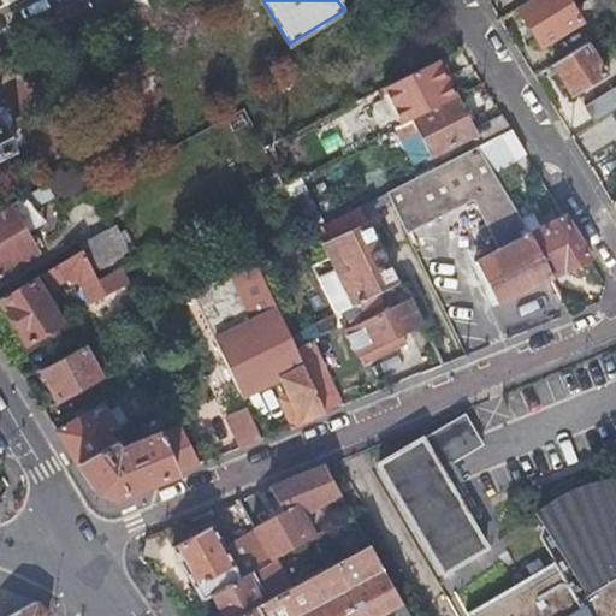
[(578,21),(564,0),(526,0),(516,6),(540,43),(578,21)]
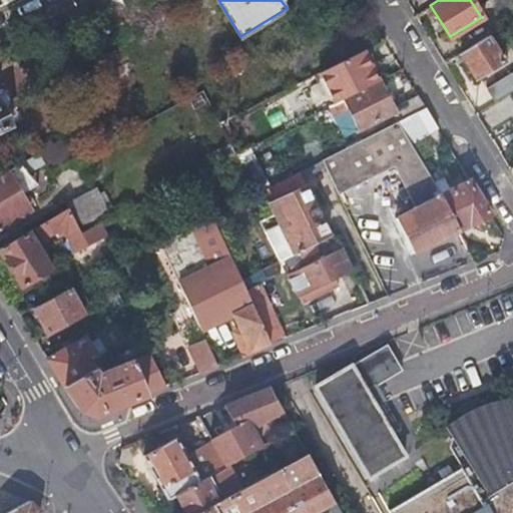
[(512,17),(512,0),(496,12),(503,24),(512,17)]
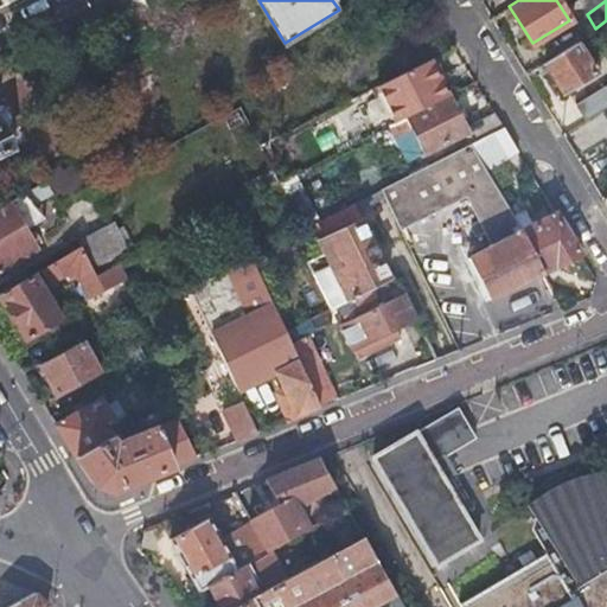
[(545,61),(555,76),(566,93),(600,69),(580,38),(545,61)]
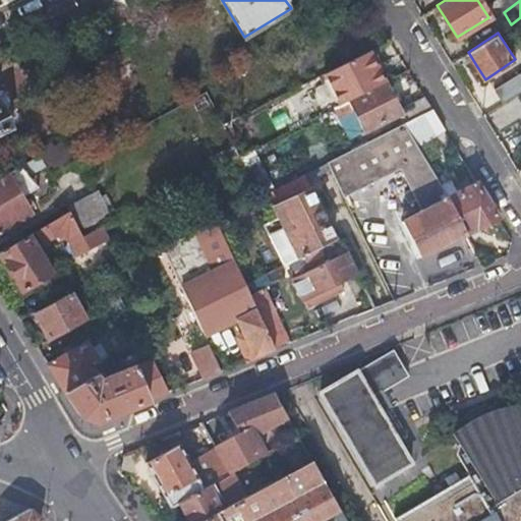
[(340,105),(347,101),(384,80),(368,51),(337,67),(349,92),(336,98),(340,105)]
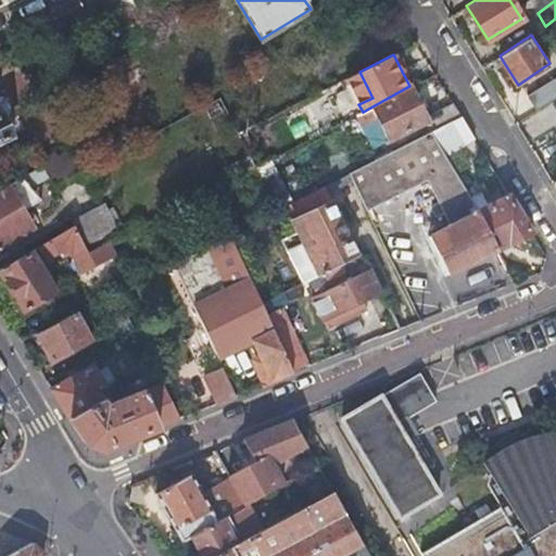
[(555,98),(555,81),(553,77),(527,95),(538,110),(555,98)]
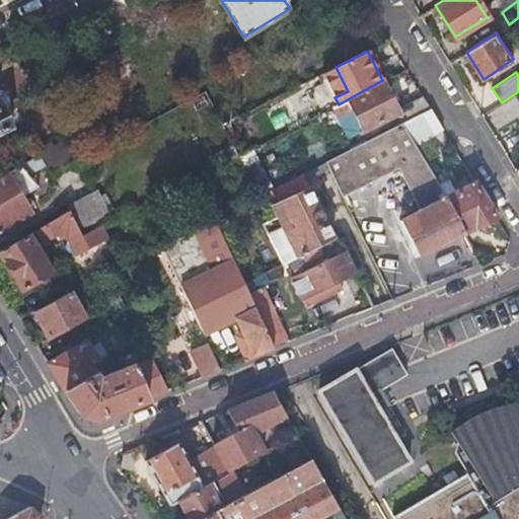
[(399,113),(403,121),(429,107),(421,94),(396,107),(382,80),(346,100),(360,128),(362,133),(399,113)]
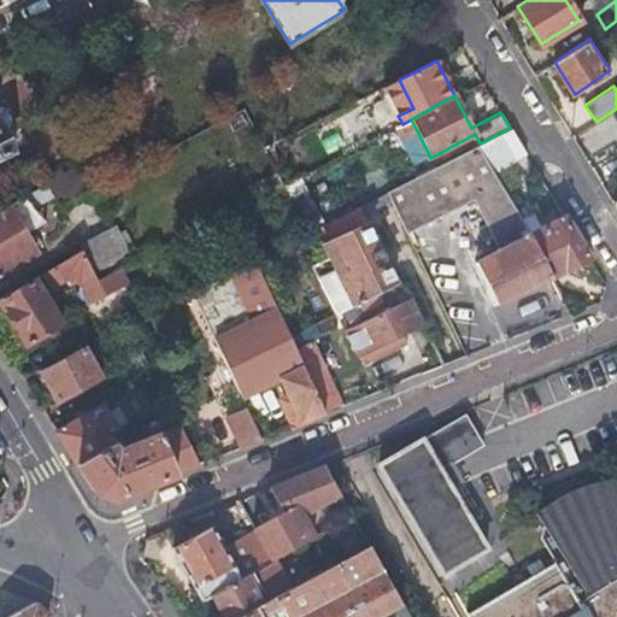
[(412,160),(428,152),(411,119),(403,124),(395,128),(412,160)]
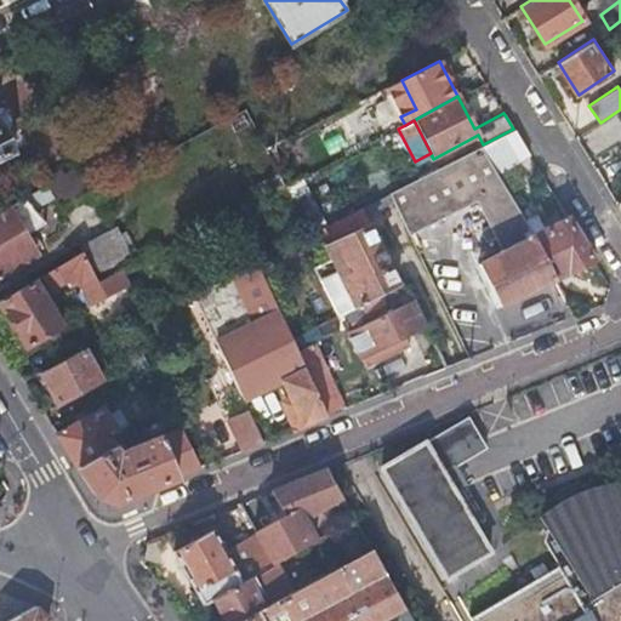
[(513,129),(483,144),(496,170),(529,154),(513,129)]
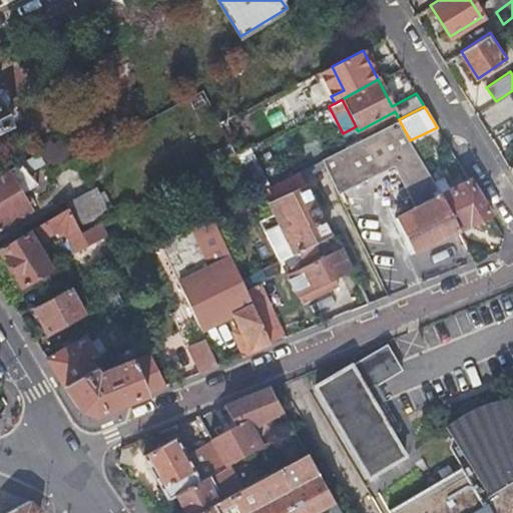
[(413,250),(457,229),(439,194),(410,140),(399,119),(322,160),(339,194),(396,166),(416,207),(397,218),(413,250)]
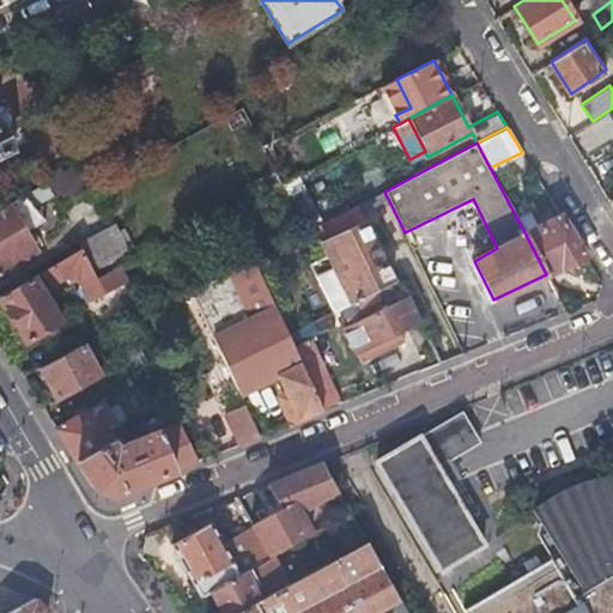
[(78,162),(71,165),(65,169),(62,167),(43,175),(48,182),(58,204),(91,187),(78,162)]
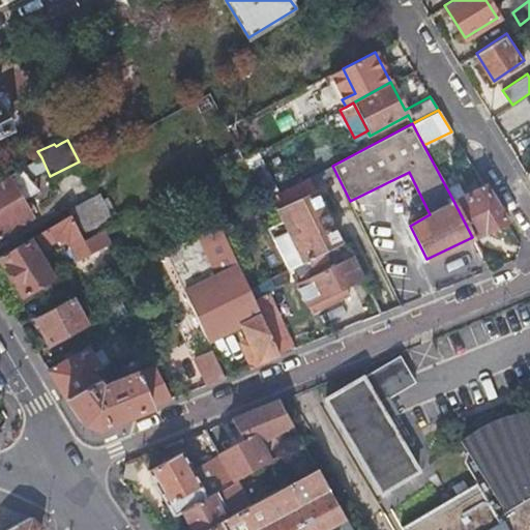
[(266,200),(273,197),(275,195),(255,154),(244,159),(266,200)]
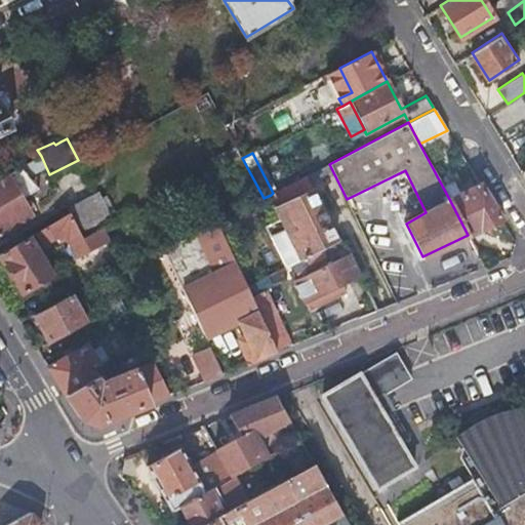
[(0,169),(0,177),(14,170),(24,166),(21,160),(0,169)]
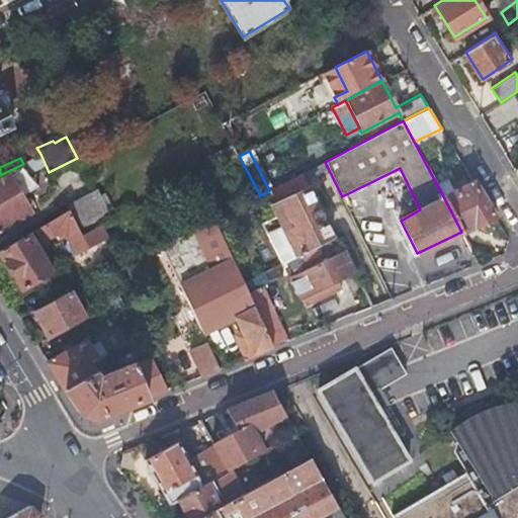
[(0,175),(0,229),(32,212),(16,182),(20,179),(14,168),(0,175)]
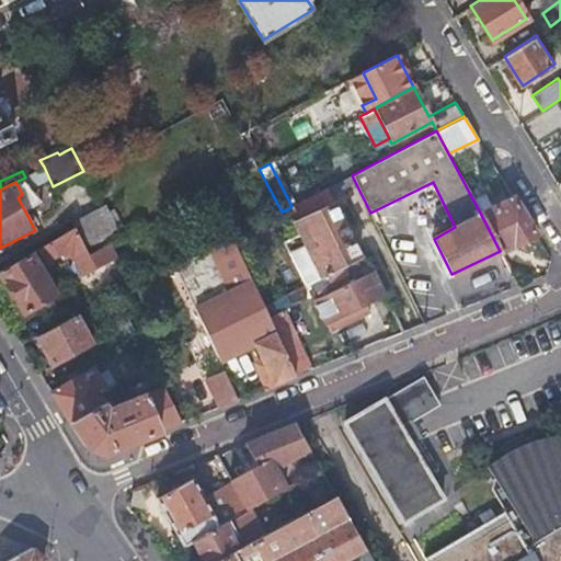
[(320,278),(330,273),(358,259),(324,190),(292,206),(289,208),(304,236),(286,244),(307,285),(320,278)]
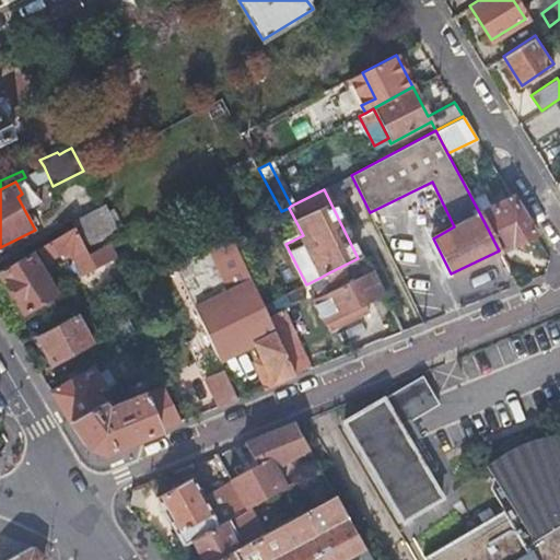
[(479,212),(499,251),(535,232),(512,196),(479,212)]
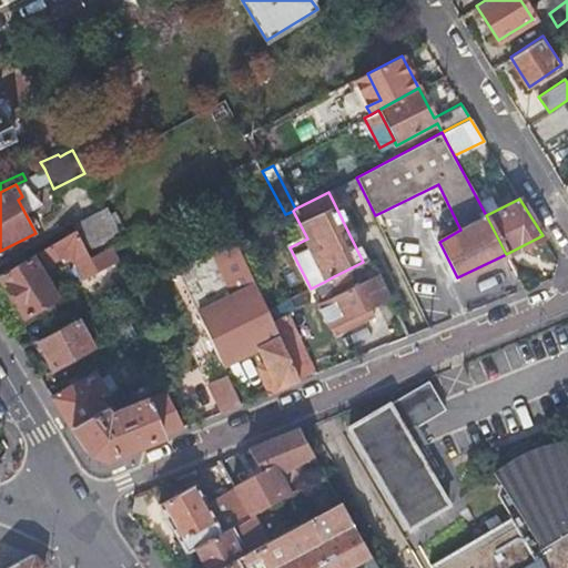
[(91,260),(110,250),(123,243),(108,214),(77,230),(79,235),(91,260)]
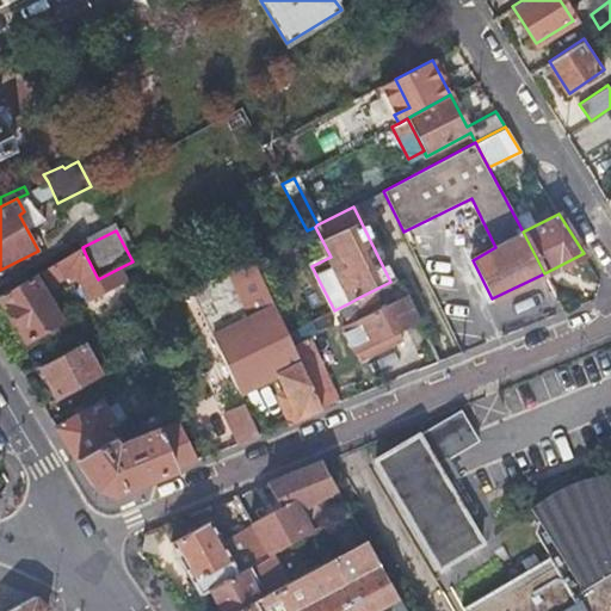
[(98,279),(85,253),(0,297),(0,302),(25,343),(61,325),(39,285),(44,283),(48,288),(62,281),(76,281),(88,301),(124,282),(118,269),(98,279)]
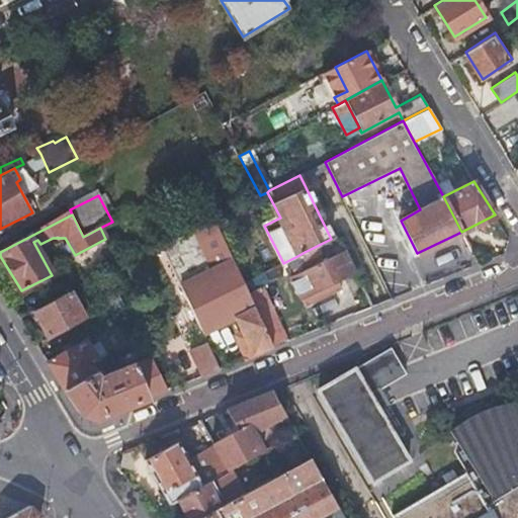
[(204,332),(221,324),(237,317),(246,337),(240,340),(248,358),(275,347),(249,292),(214,220),(163,246),(191,305),(204,332)]
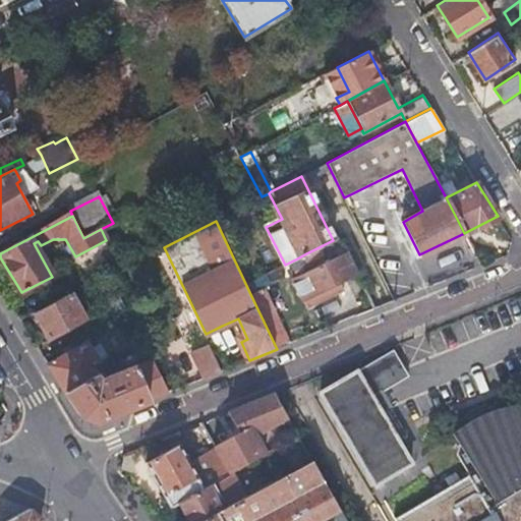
[(356,272),(339,238),(333,240),(306,253),(297,258),(303,271),(291,277),(305,306),(337,292),(333,283),(339,281),(356,272)]
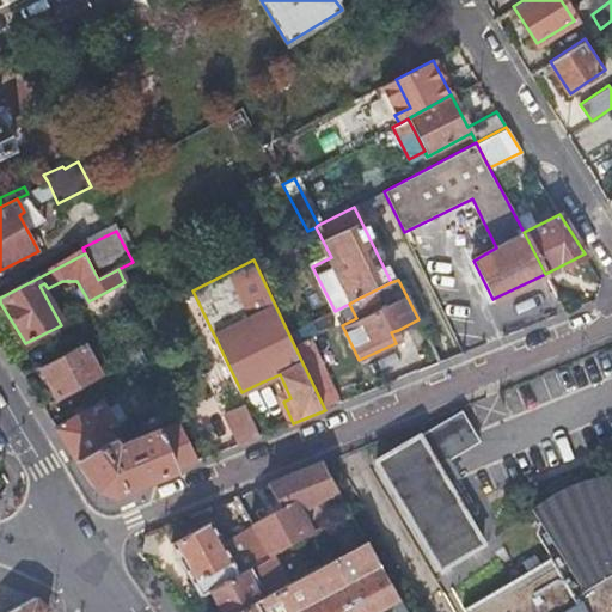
[(398,330),(391,332),(396,343),(403,340),(398,330)]
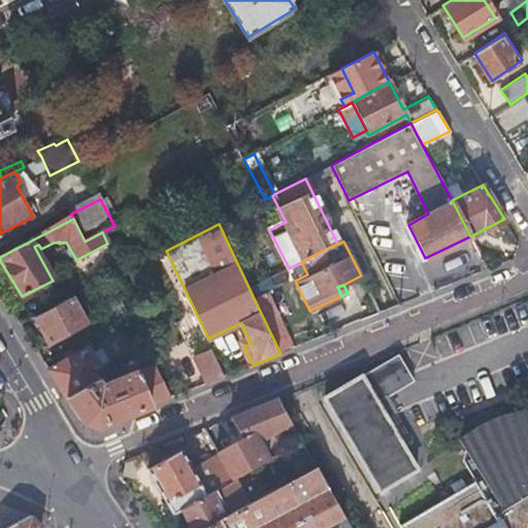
[(254,298),(281,354),(296,348),(268,291),(254,298)]
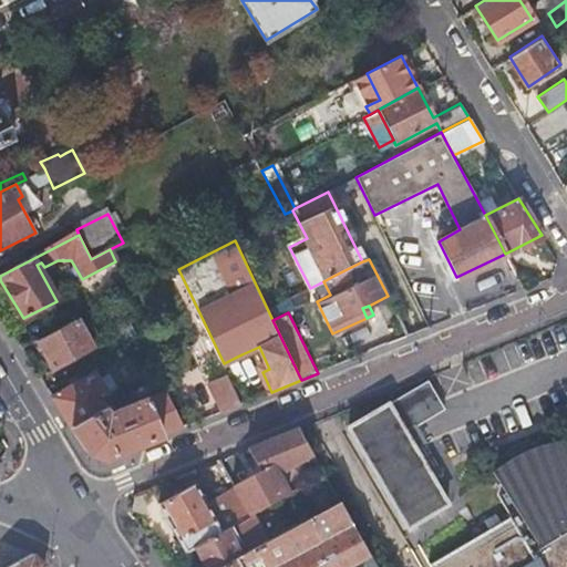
[(37,341),(44,354),(52,368),(91,347),(76,320),(37,341)]
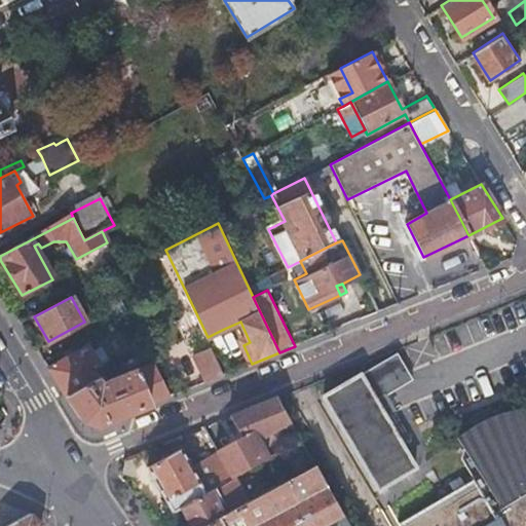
[(127,311),(125,306),(122,300),(101,313),(106,325),(127,311)]
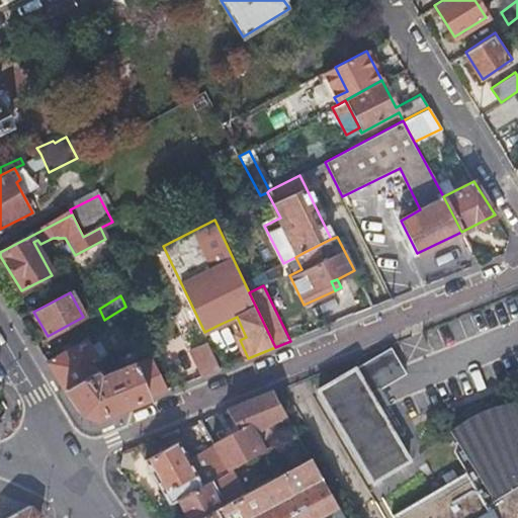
[(174,313),(191,349),(209,341),(204,332),(191,305),(174,313)]
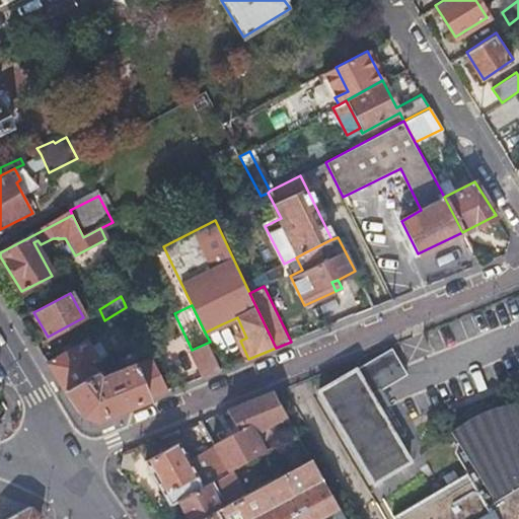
[(64,389),(97,370),(93,364),(100,360),(88,339),(47,362),(64,389)]
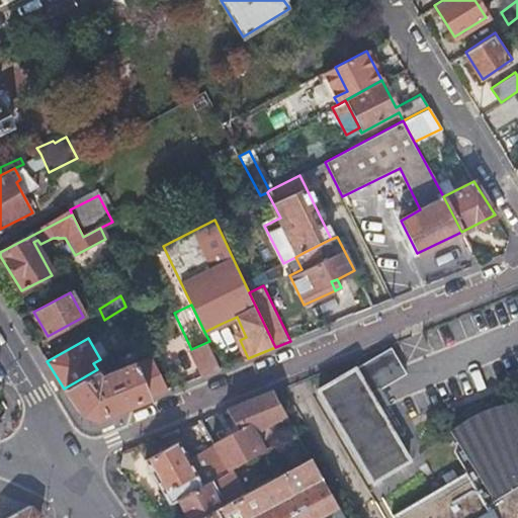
[(223,368),(214,352),(209,341),(191,349),(204,375),(223,368)]
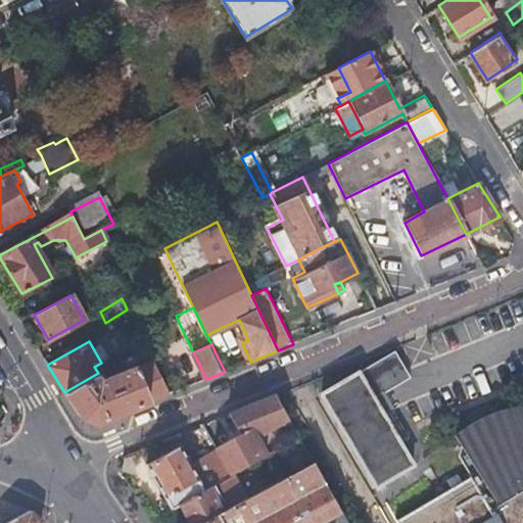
[(145,345),(139,349),(132,353),(136,361),(149,352),(145,345)]
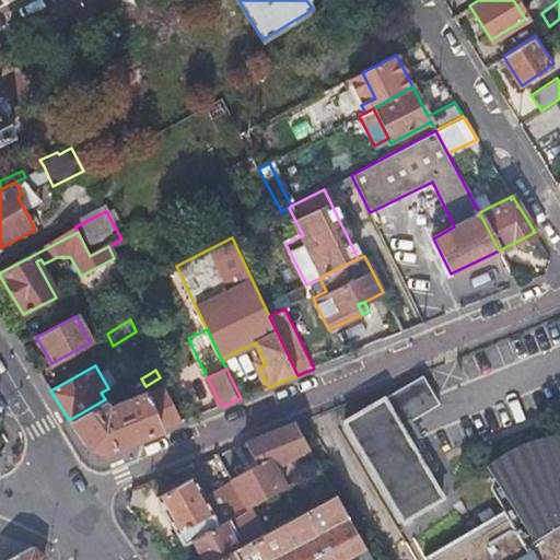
[(436,403),(421,376),(403,386),(342,420),(400,520),(440,497),(407,439),(400,443),(393,429),(407,420),(436,403)]
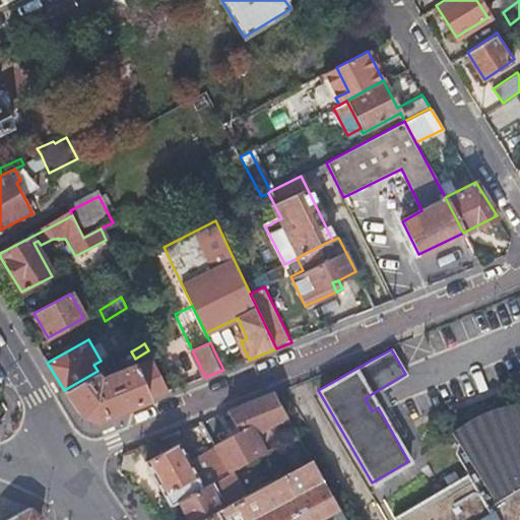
[(222,350),(215,353),(223,370),(231,367),(222,350)]
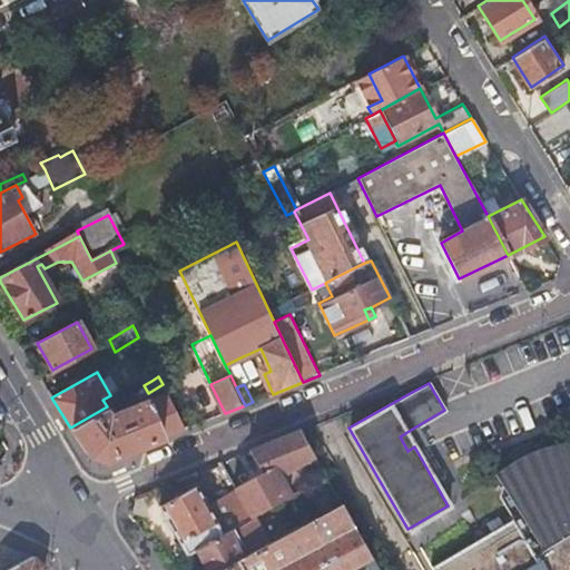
[(110,413),(107,406),(70,428),(90,451),(107,461),(186,429),(167,392),(110,413)]
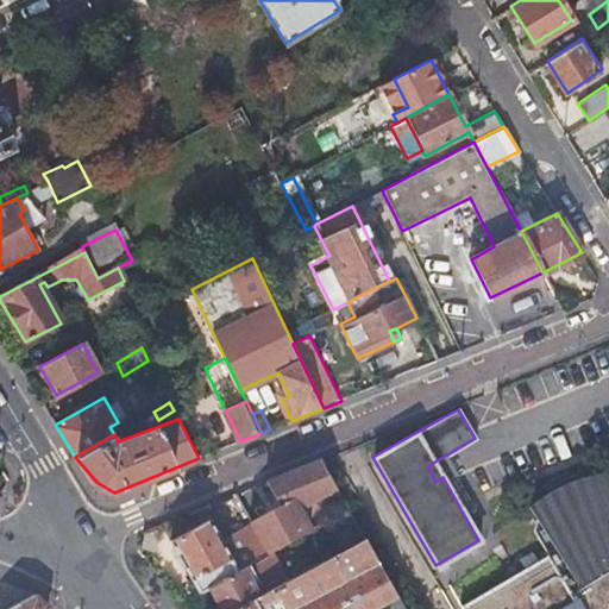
[(435,482),(443,477),(451,472),(443,457),(427,466),(435,482)]
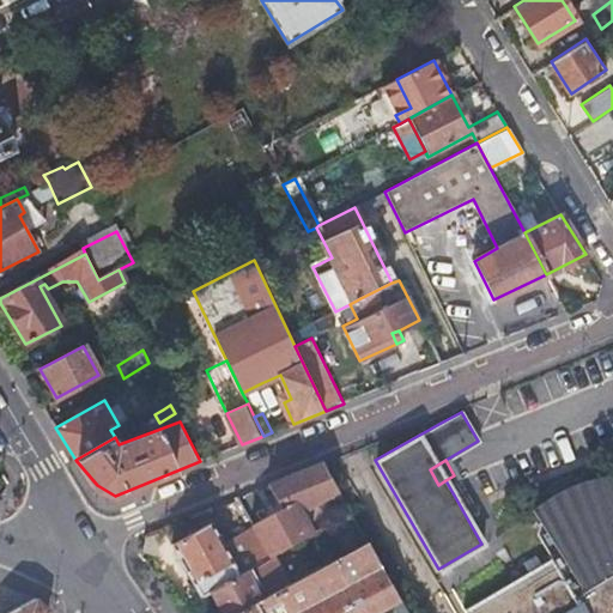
[(339,491),(322,461),(262,485),(277,510),(248,526),(253,533),(268,560),(315,535),(302,511),(339,491)]
